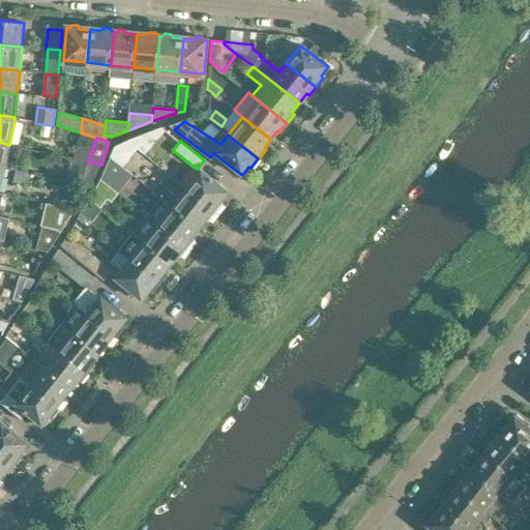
[(0,166),(3,168),(9,145),(0,142),(0,166)]
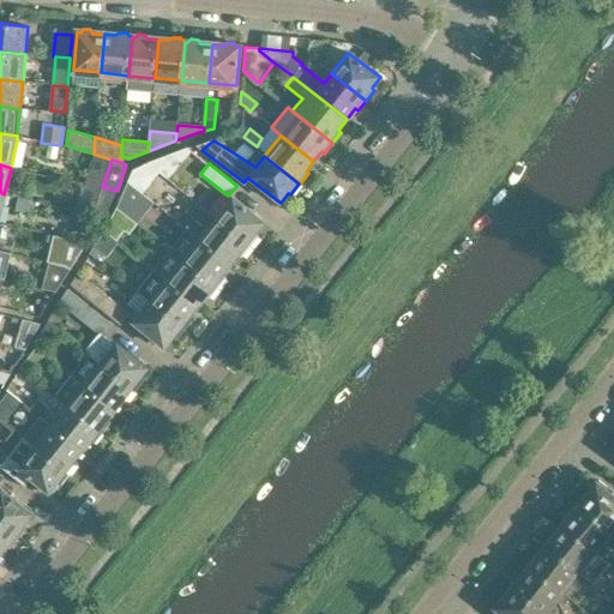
[(30,215),(32,202),(18,198),(16,211),(30,215)]
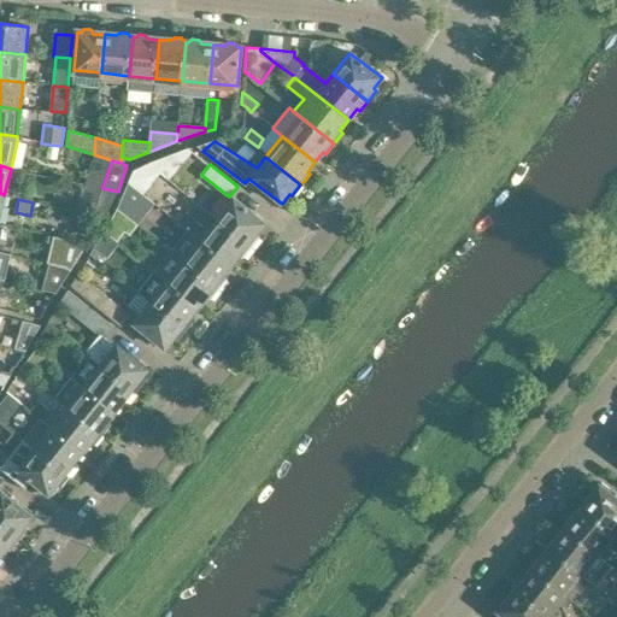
[(265,224),(234,199),(217,221),(252,247),(260,238),(257,234),(265,224)]
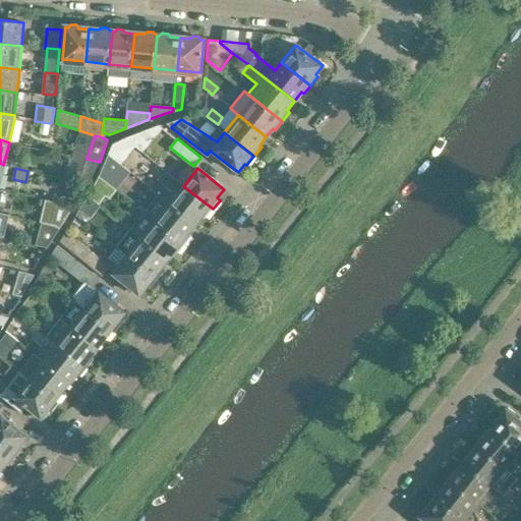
[(213,209),(183,186),(177,194),(158,178),(150,187),(160,195),(159,195),(195,225),(203,216),(206,218),(213,209)]
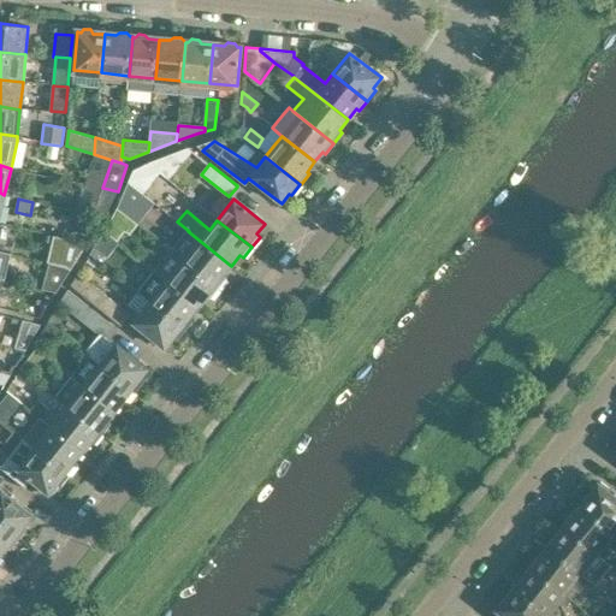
[(113,221),(105,232),(117,241),(125,231),(113,221)]
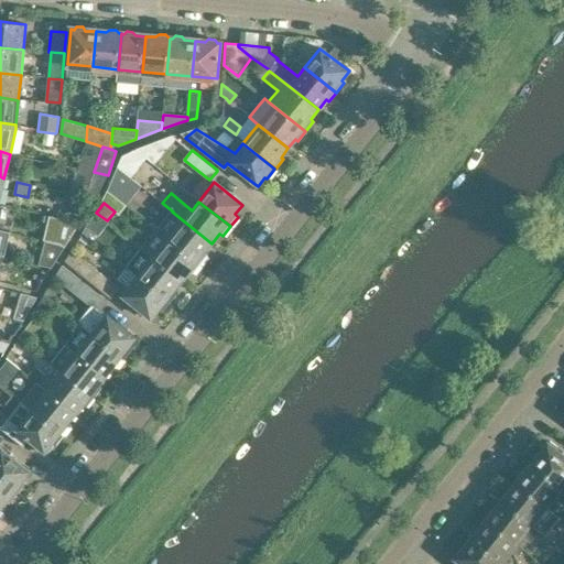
[(212,243),(172,212),(158,231),(199,264),(207,255),(204,252),(212,243)]
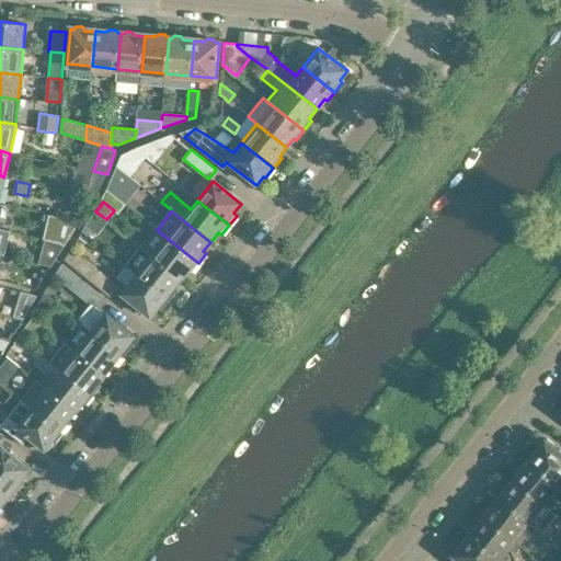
[(48,215),(43,240),(44,240),(59,244),(64,247),(78,225),(71,220),(48,215)]
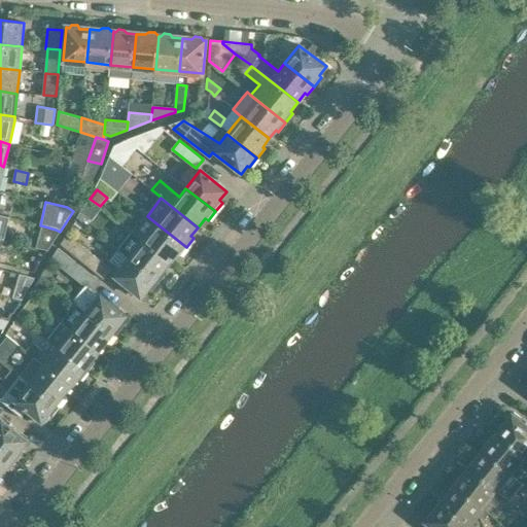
[(88,212),(81,219),(91,226),(97,219),(88,212)]
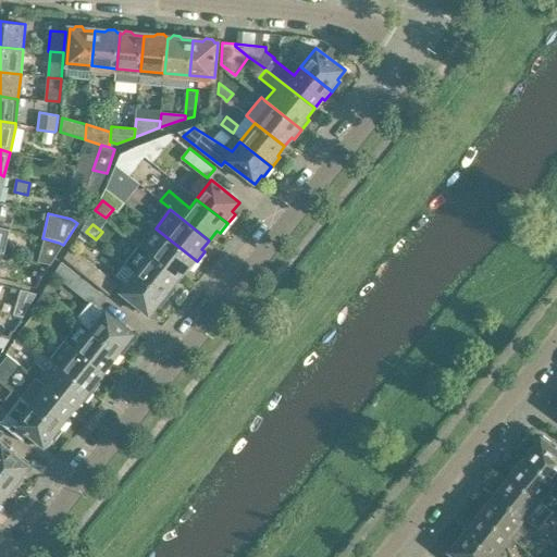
[(10,229),(0,225),(0,251),(3,252),(4,252),(10,229)]
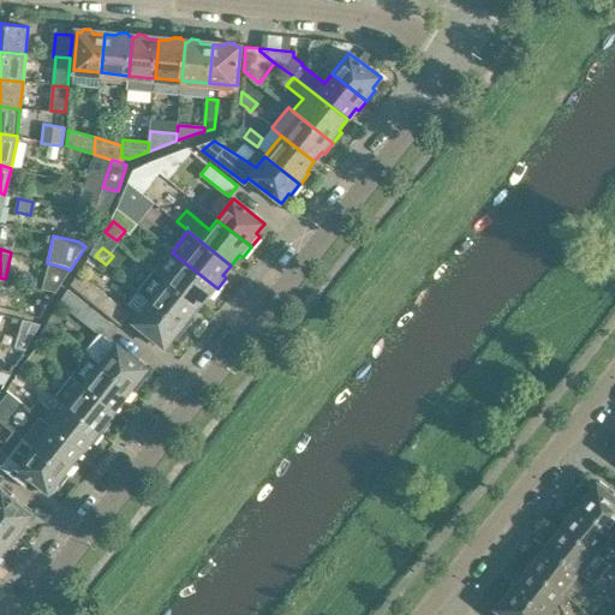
[(218,288),(172,252),(155,273),(198,306),(206,297),(209,299),(218,288)]
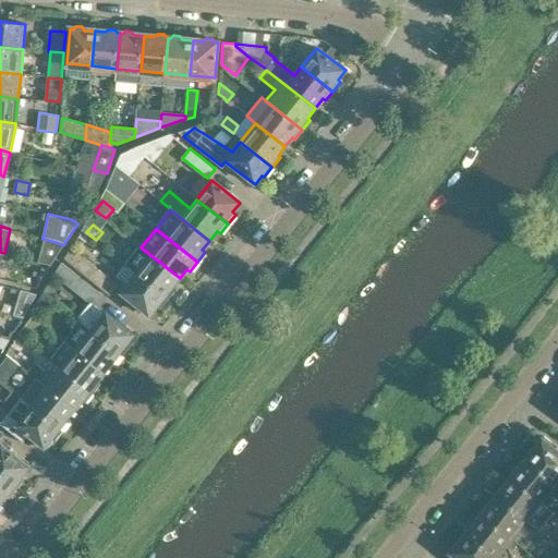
[(44,239),(37,263),(51,266),(63,245),(59,243),(44,239)]
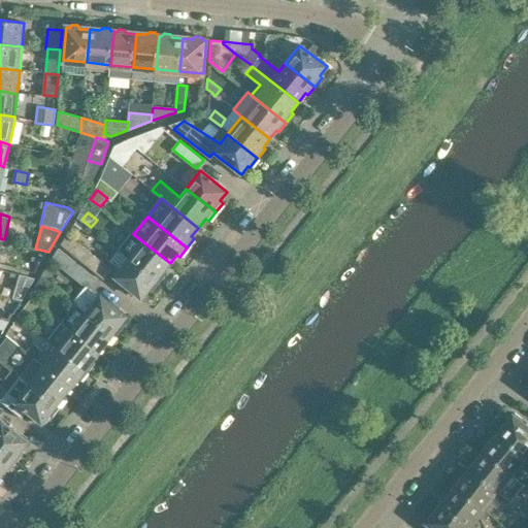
[(67,233),(61,244),(103,278),(110,269),(117,274),(113,277),(141,299),(149,290),(151,292),(158,284),(119,252),(111,262),(106,258),(103,262),(67,233)]
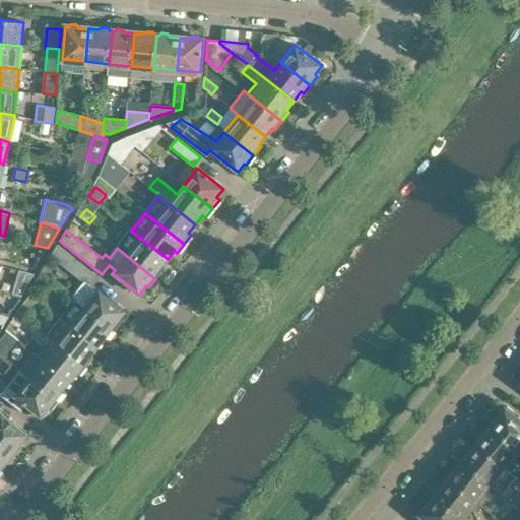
[(168,259),(131,231),(117,248),(155,279),(163,270),(160,268),(168,259)]
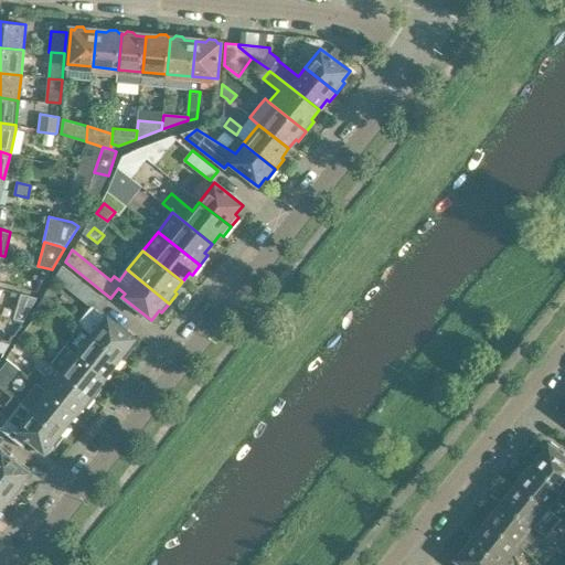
[(137,339),(102,311),(109,302),(63,265),(55,278),(91,307),(78,323),(82,326),(124,360),(131,350),(129,349),(137,339)]
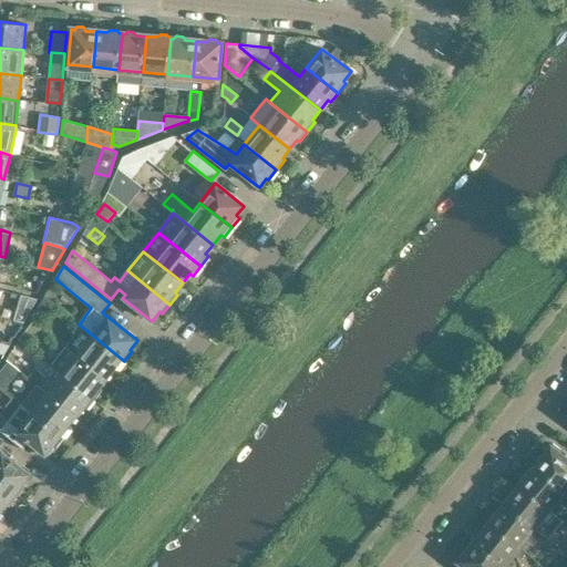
[(33,306),(38,298),(22,294),(16,320),(23,322),(33,306)]
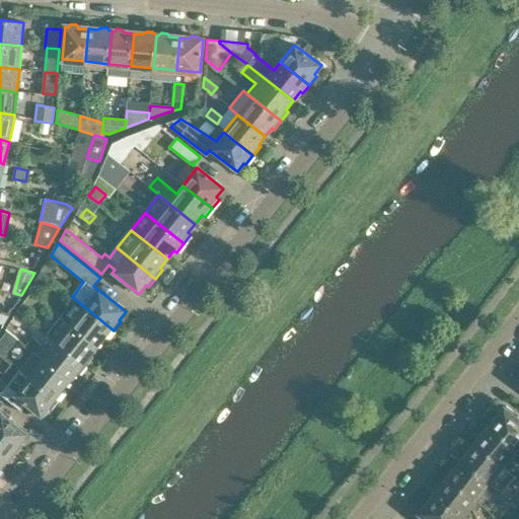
[(38,298),(51,279),(41,271),(28,291),(30,292),(38,298)]
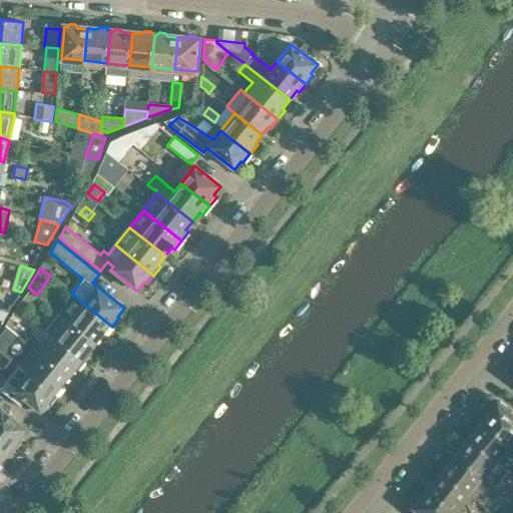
[(112,327),(74,296),(59,314),(96,343),(103,334),(105,336),(112,327)]
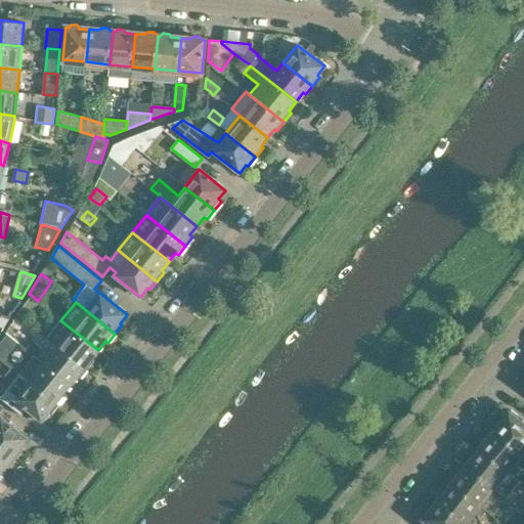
[(0,325),(4,328),(9,318),(2,316),(2,318),(0,317),(0,325)]
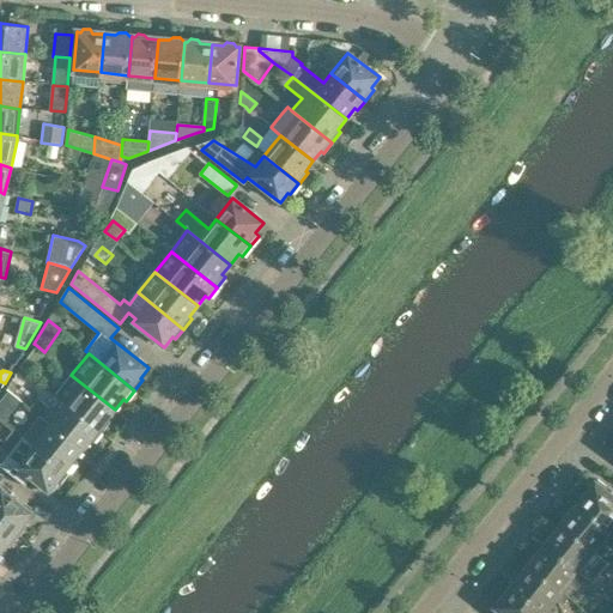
[(115,410),(71,375),(55,395),(66,404),(102,432),(110,422),(107,419),(115,410)]
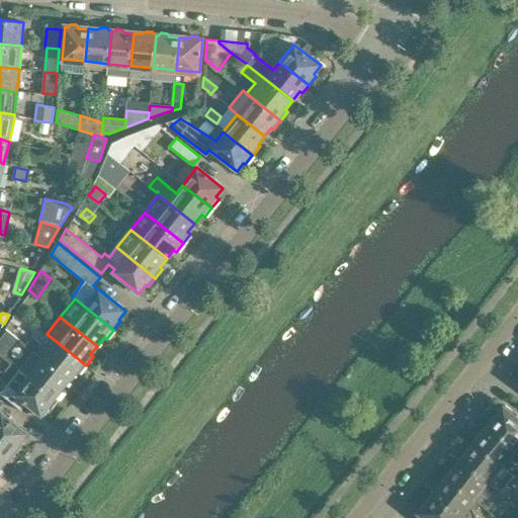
[(56,341),(42,358),(42,359),(70,380),(76,372),(79,373),(86,365),(56,341)]
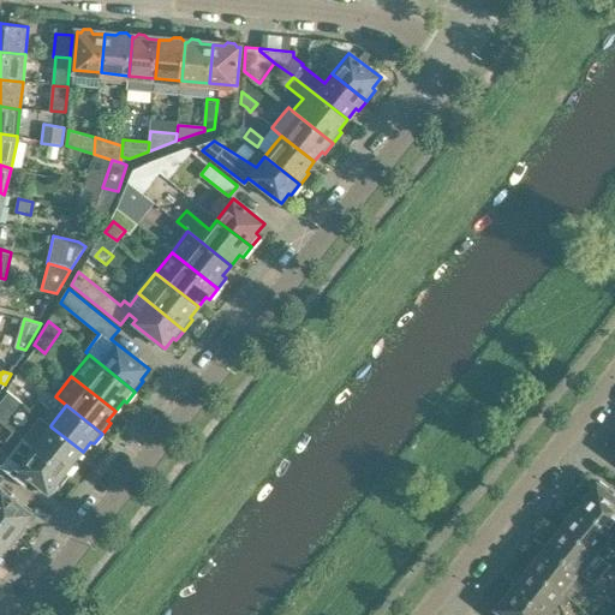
[(51,427),(51,425),(43,419),(27,440),(35,446),(34,447),(69,475),(77,464),(75,461),(83,452),(51,427)]
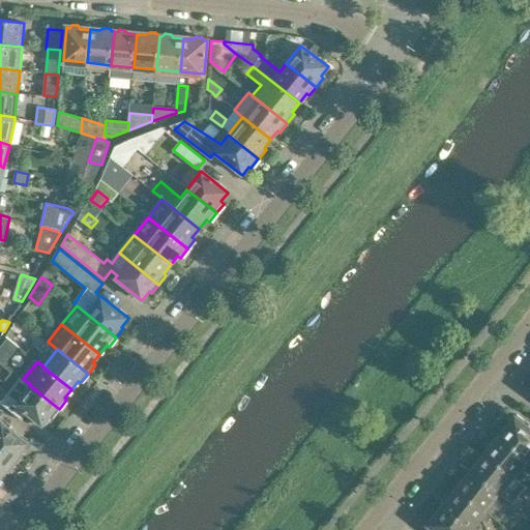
[(0,401),(11,410),(16,405),(42,425),(50,416),(52,418),(59,409),(29,385),(30,384),(23,379),(21,377),(7,394),(0,387),(0,401)]
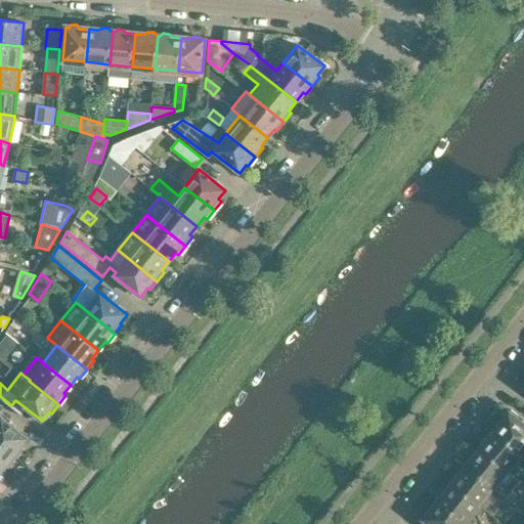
[(0,444),(16,457),(24,449),(20,447),(28,438),(13,427),(18,420),(5,409),(0,404),(0,444)]
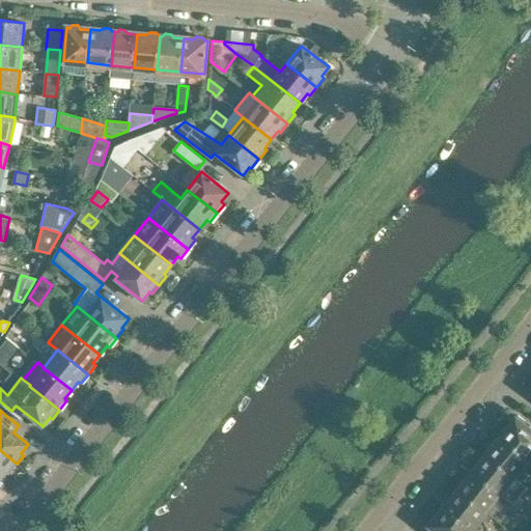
[(505,426),(501,431),(502,435),(501,435),(530,458),(530,459),(530,458),(530,429),(528,427),(527,426),(524,424),(526,421),(518,415),(515,418),(509,426),(505,426)]
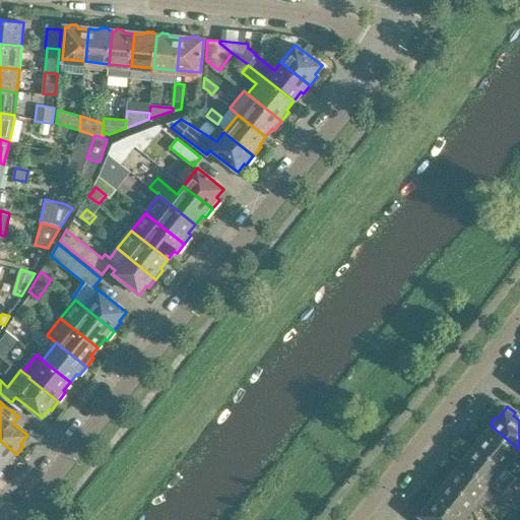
[(519,449),(519,450),(491,426),(483,435),(480,435),(475,443),(506,467),(513,458),(517,462),(519,458),(519,449)]
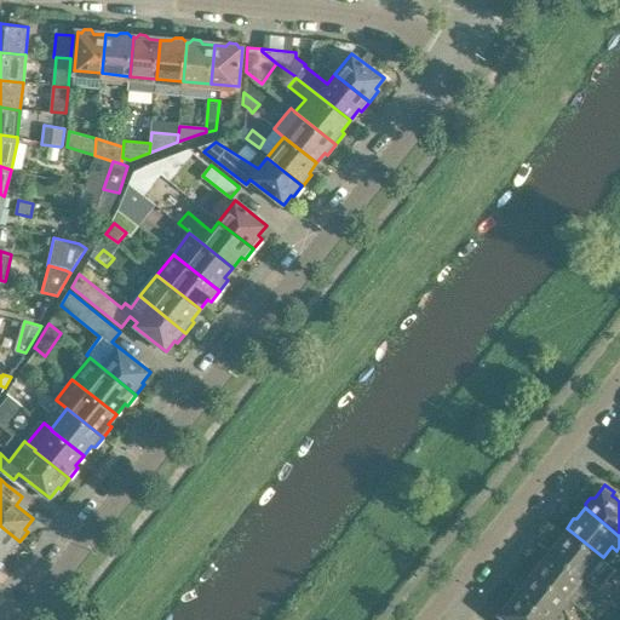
[(19,541),(0,526),(0,558),(7,550),(11,552),(19,541)]
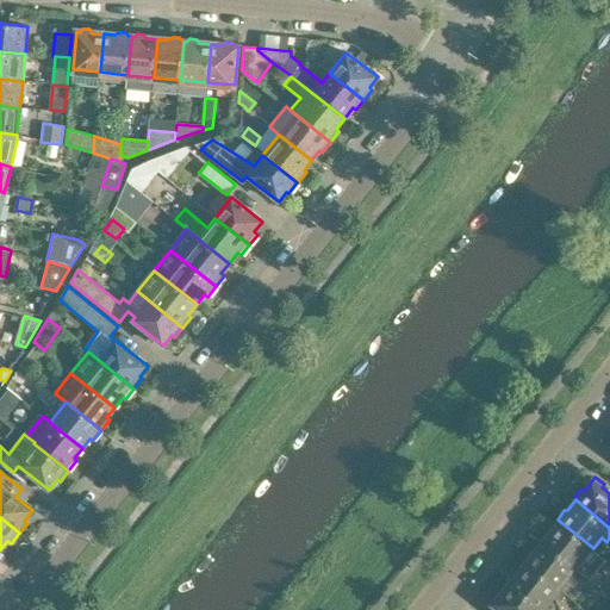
[(585,559),(593,548),(558,520),(549,529),(549,533),(543,541),(582,573),(590,562),(585,559)]
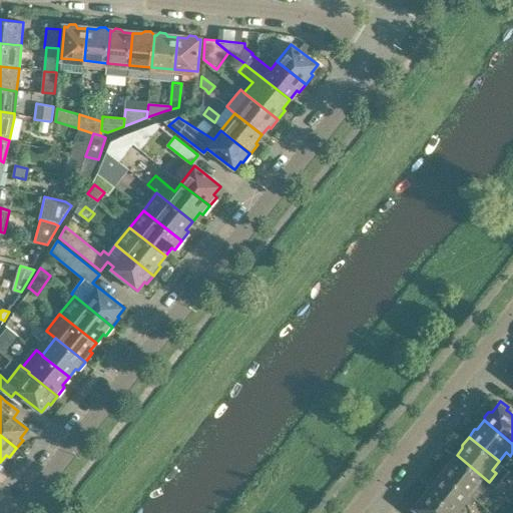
[(489,482),(457,455),(450,464),(446,464),(441,471),(476,499),(489,482)]
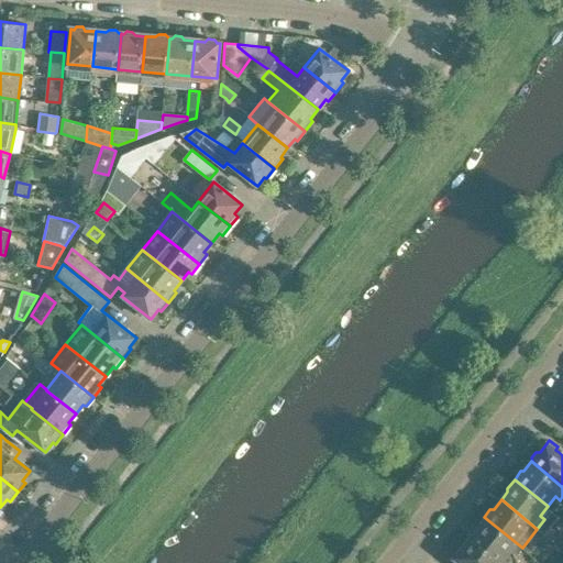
[(522,548),(484,517),(476,527),(477,530),(471,538),(501,562),(515,562),(518,561),(516,555),(522,548)]
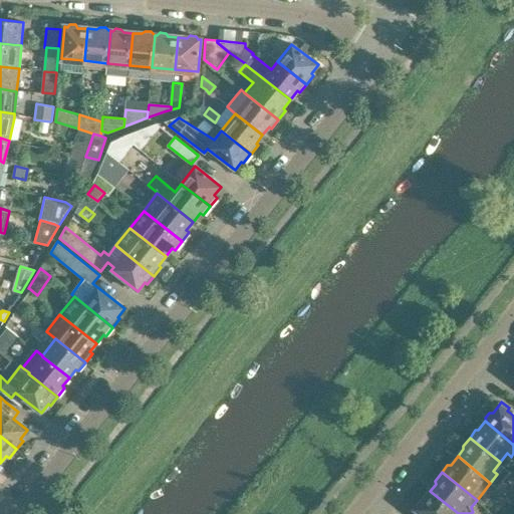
[(513,492),(513,490),(504,482),(498,489),(509,498),(513,492)]
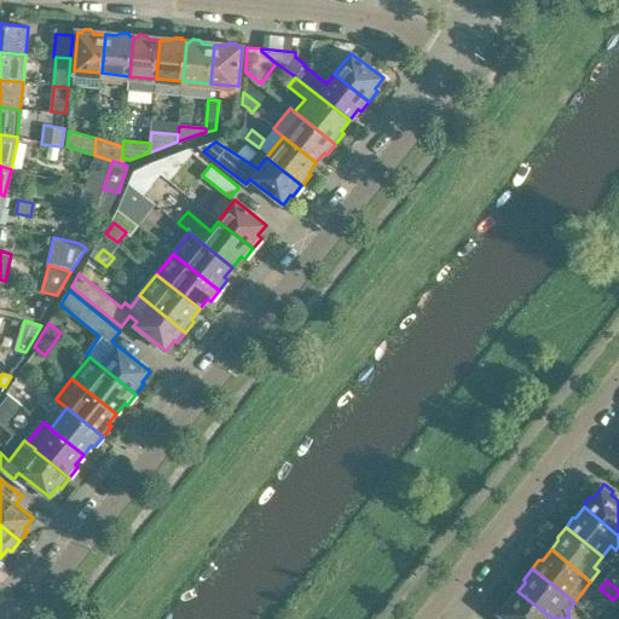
[(613,600),(600,589),(594,597),(607,608),(613,600)]
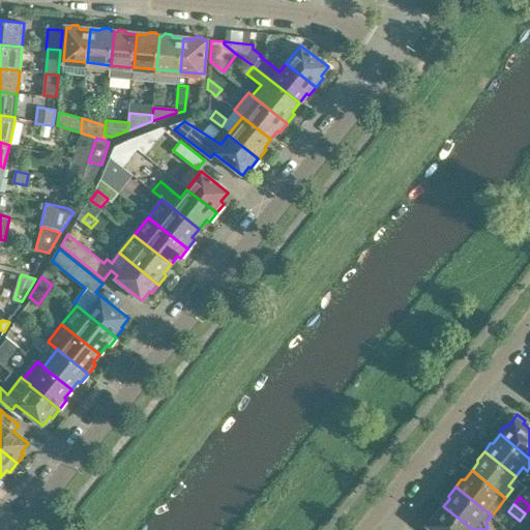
[(472,529),(443,506),(442,507),(438,508),(434,513),(435,517),(425,528),(429,529),(472,529)]
